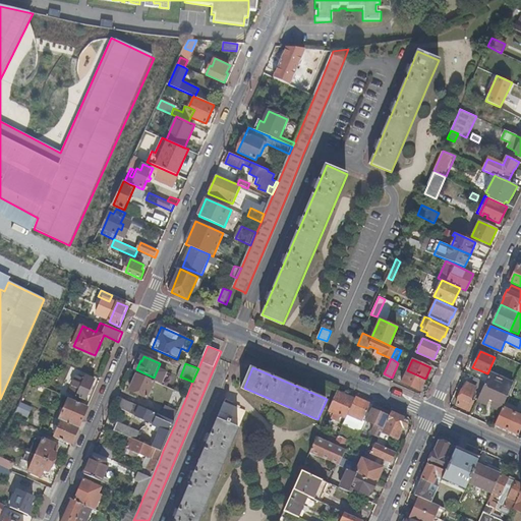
[(425,379),(407,370),(402,383),(420,391),(425,379)]
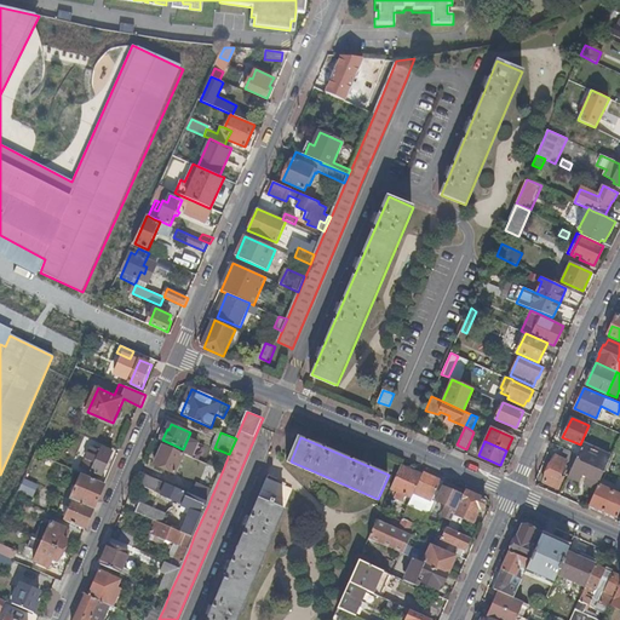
[(610,457),(583,443),(568,476),(596,488),(598,484),(610,457)]
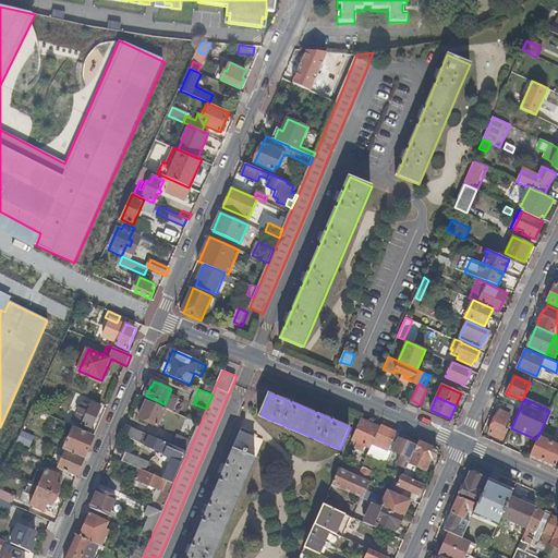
[(166,409),(148,400),(147,402),(145,401),(143,407),(144,408),(144,410),(141,419),(159,426),(166,409)]
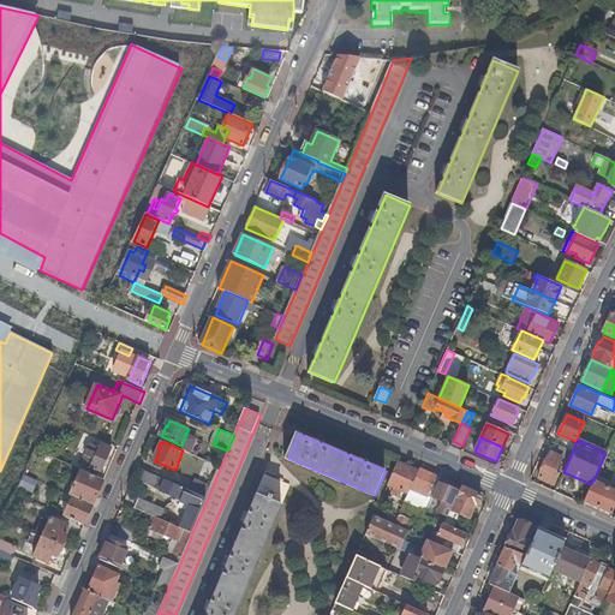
[(100,448),(91,445),(83,465),(102,473),(113,449),(102,445),(100,448)]
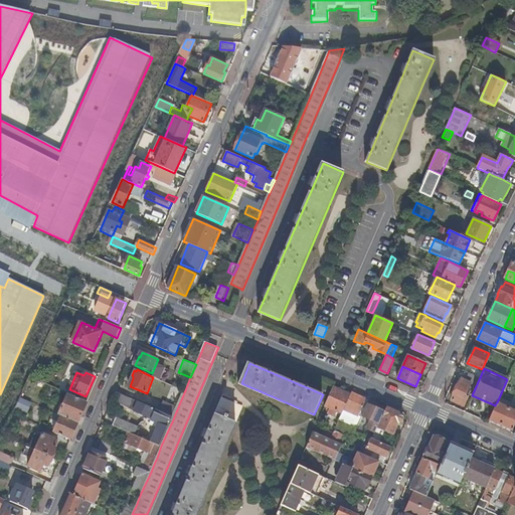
[(471,382),(462,378),(452,400),(464,405),(468,396),(466,394),(471,382)]
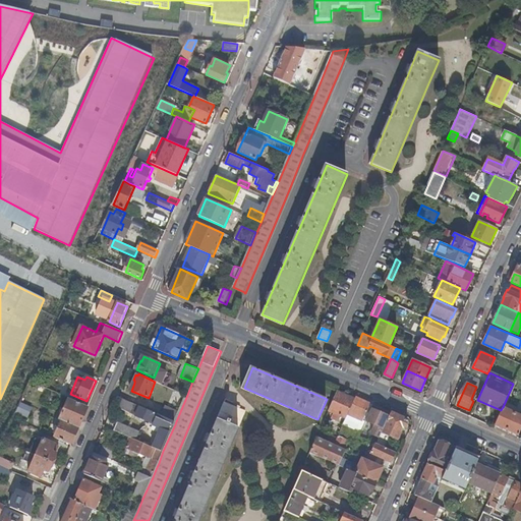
[(187,395),(178,391),(170,410),(166,408),(163,416),(176,421),(187,395)]
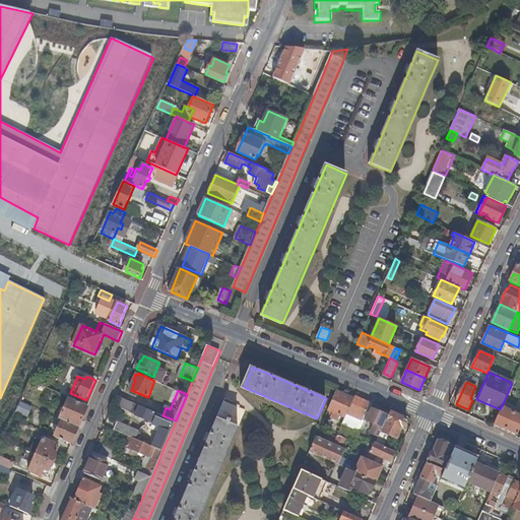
[(354,397),(337,390),(328,409),(345,417),(354,397)]
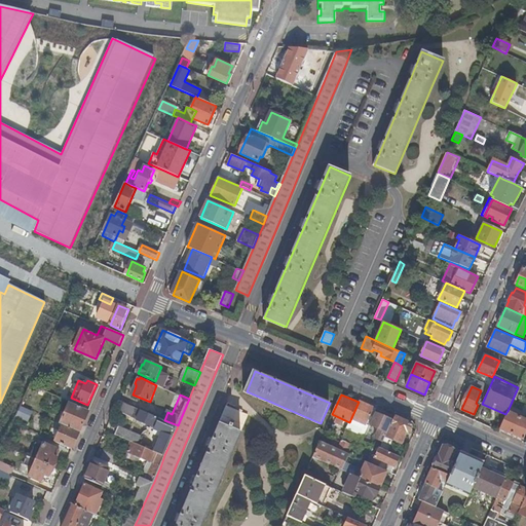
[(374,407),(360,400),(359,402),(349,422),(345,431),(349,434),(355,419),(367,424),(374,407)]
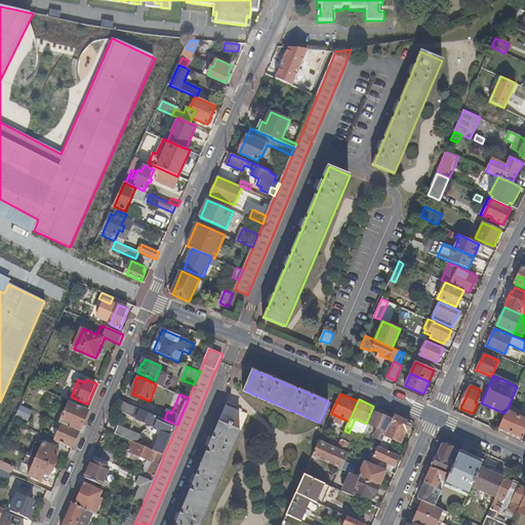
[(90,410),(70,401),(61,422),(63,423),(55,441),(73,449),(90,410)]
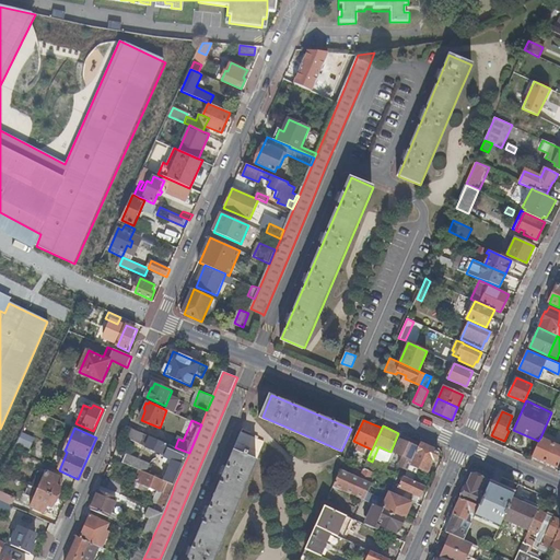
[(167,444),(133,430),(131,436),(142,441),(141,443),(148,446),(147,447),(163,454),(167,444)]
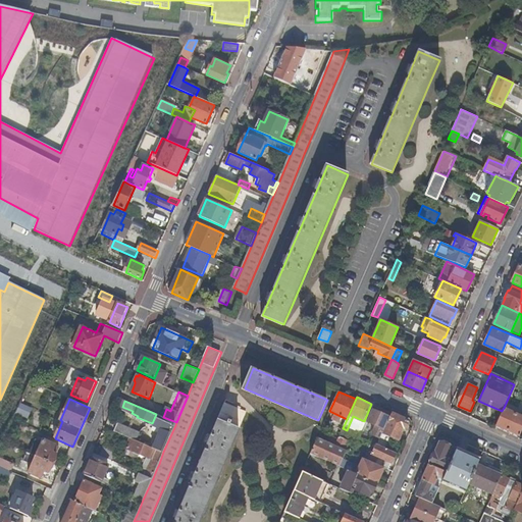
[(28,419),(33,408),(20,402),(15,413),(28,419)]
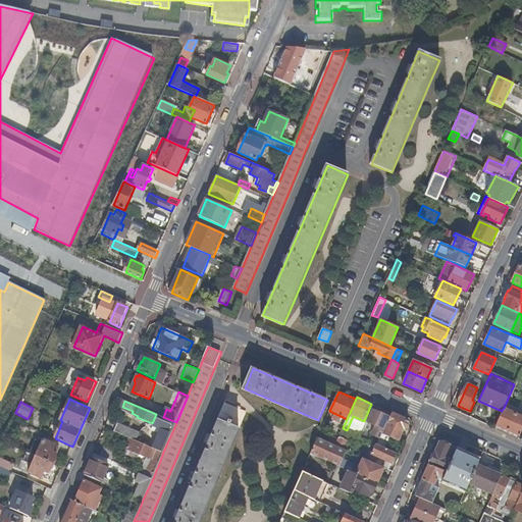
[(247,412),(225,403),(215,428),(175,521),(200,521),(239,431),(247,412)]
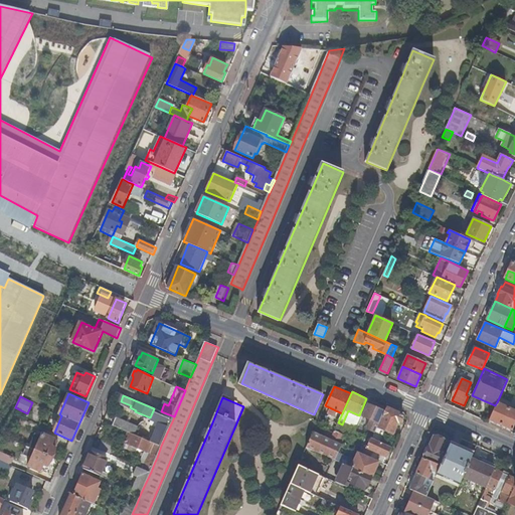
[(386,408),(369,400),(368,401),(380,406),(379,409),(384,411),(386,408)]
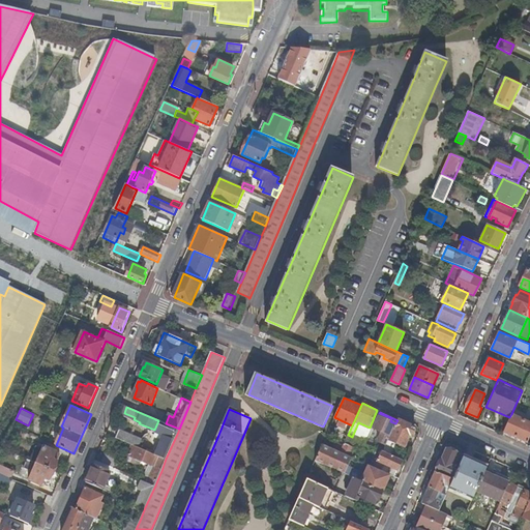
[(379,413),(373,427),(383,431),(379,440),(386,443),(388,439),(395,423),(390,421),(391,418),(379,413)]
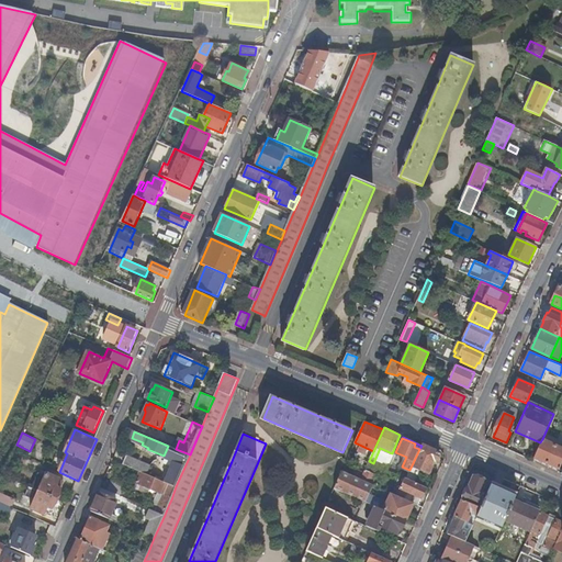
[(561,461),(561,447),(542,439),(540,442),(534,458),(559,469),(561,461)]
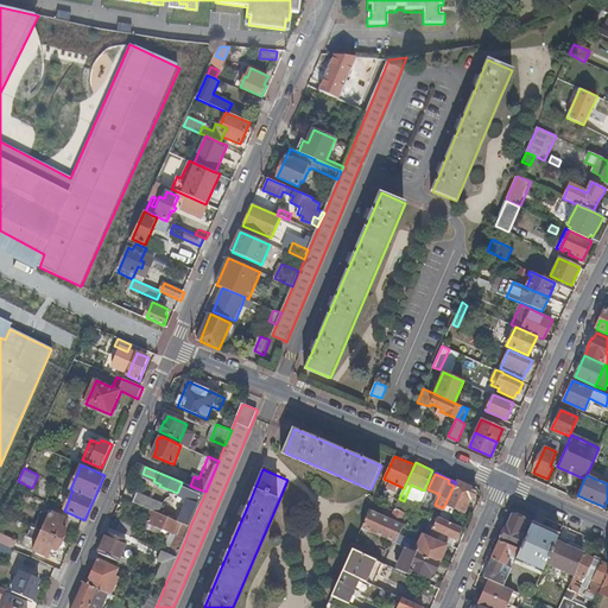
[(476,488),(456,480),(456,482),(454,486),(445,504),(464,512),(470,498),(472,499),(476,488)]
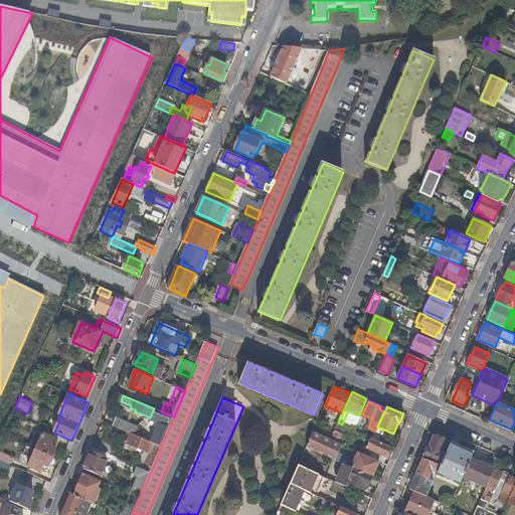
[(153,418),(152,419),(160,423),(153,442),(156,444),(161,446),(173,419),(155,412),(153,418)]
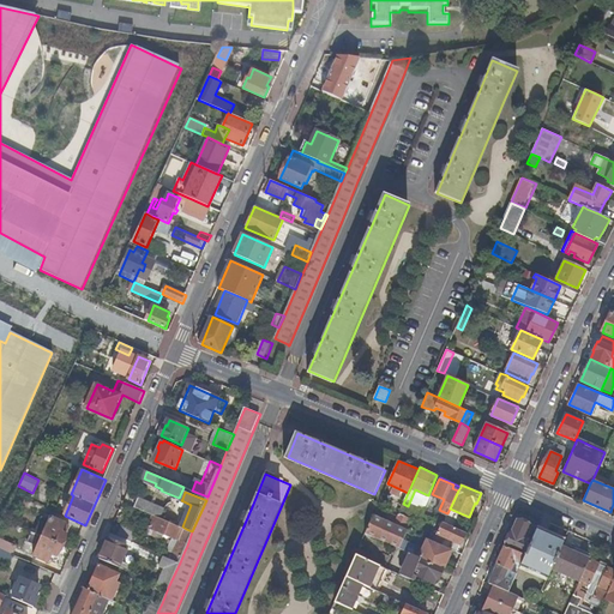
[(32,501),(17,495),(14,503),(29,509),(32,501)]
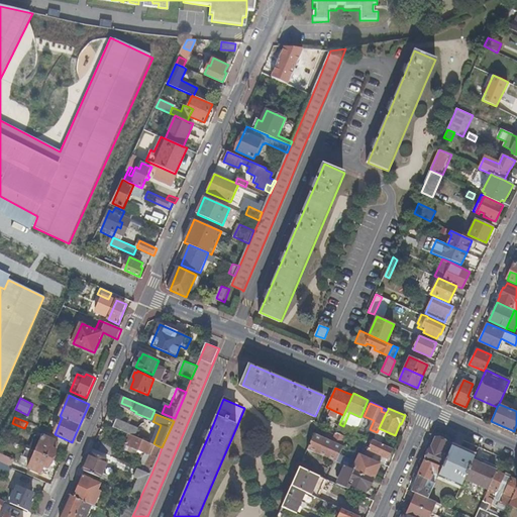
[(139,428),(118,419),(114,427),(131,434),(136,436),(139,428)]
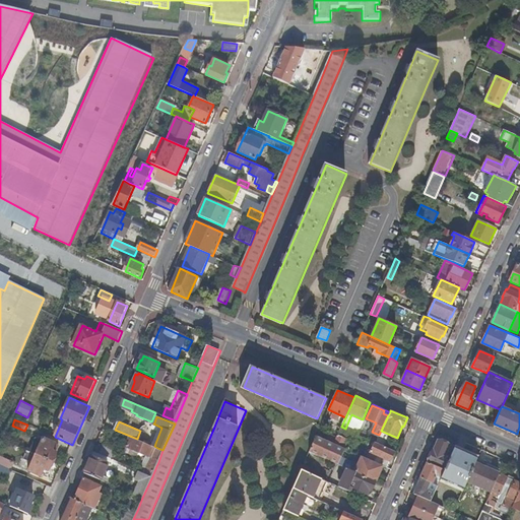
[(334,444),(337,438),(328,434),(327,438),(324,437),(323,439),(334,444)]
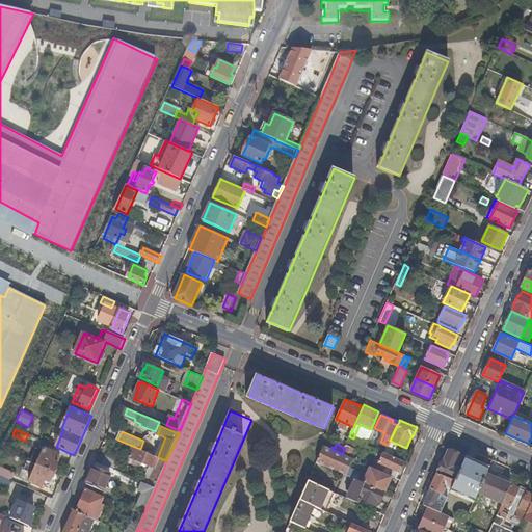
[(355,449),(346,445),(345,448),(342,454),(352,458),(355,449)]
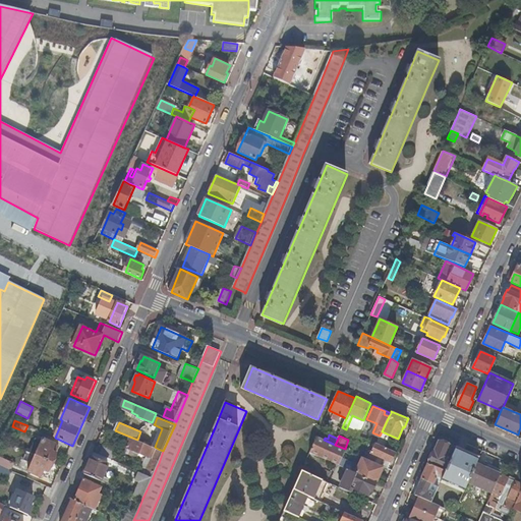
[(324,440),(317,437),(310,452),(340,465),(342,460),(346,450),(345,449),(335,445),(324,440)]
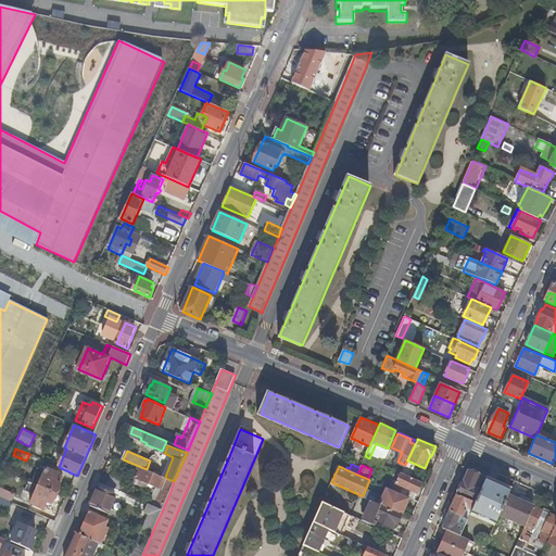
[(147,469),(141,467),(136,478),(160,488),(164,477),(147,469)]
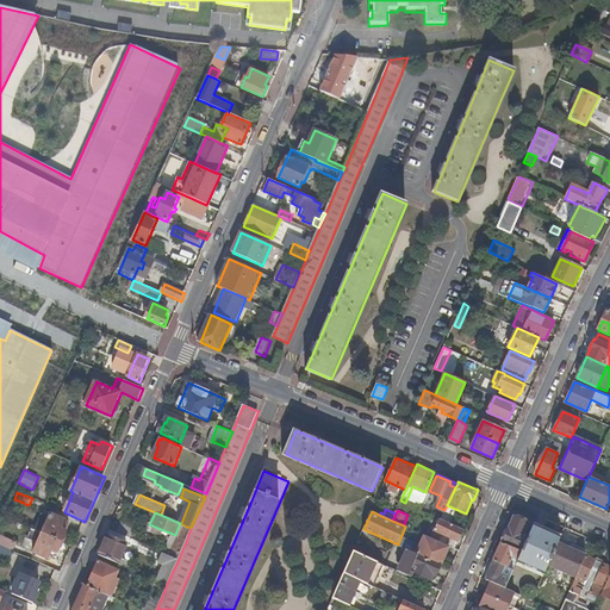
[(53,514),(44,533),(62,541),(67,530),(62,528),(66,520),(53,514)]
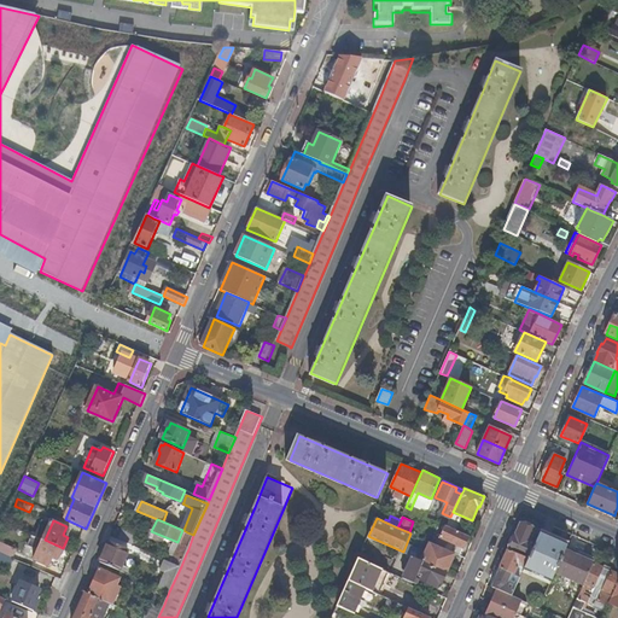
[(529,559),(536,543),(530,541),(535,530),(520,523),(509,549),(529,559)]
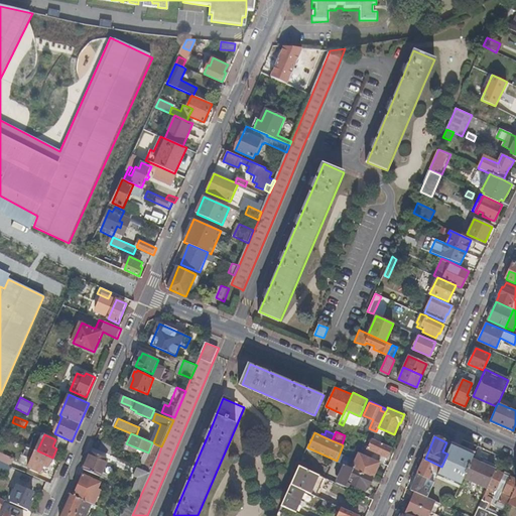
[(391,447),(372,438),(368,447),(367,447),(366,450),(369,452),(370,448),(375,452),(372,458),(380,462),(384,463),(391,447)]
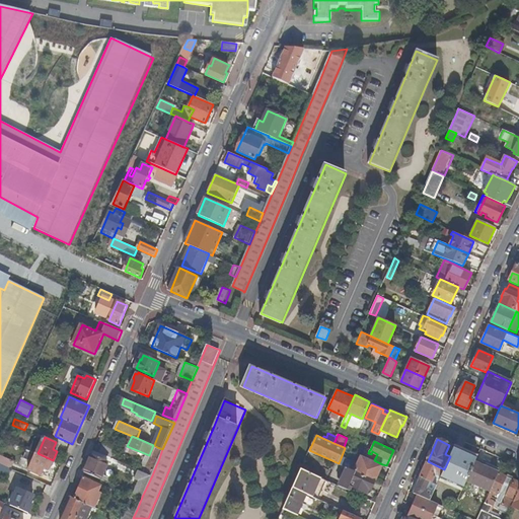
[(103,446),(100,453),(112,458),(115,451),(103,446)]
